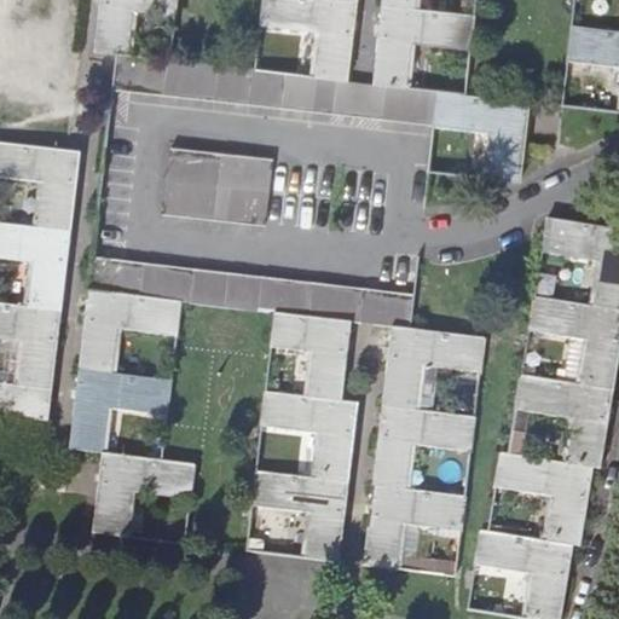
[(116,53),(116,56),(127,56),(132,10),(175,15),(177,0),(99,0),(94,52),(116,53)]
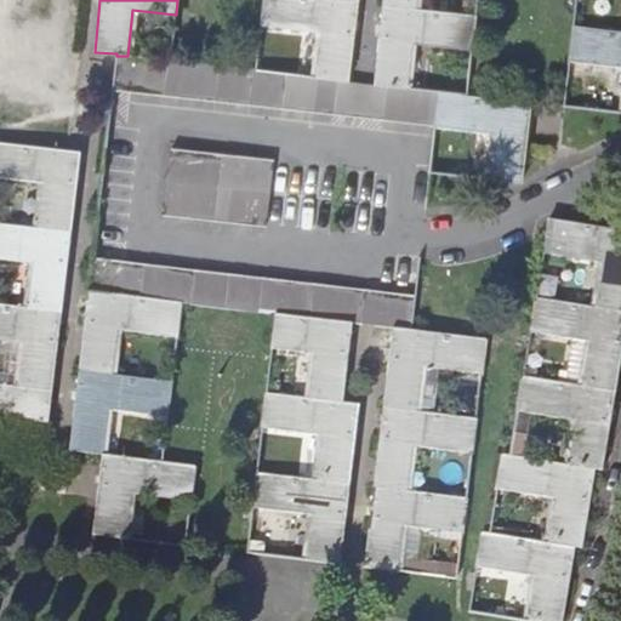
[(319,34),(313,79),(320,79),(336,80),(348,83),(357,3),(334,0),(263,0),(261,28),(319,34)]
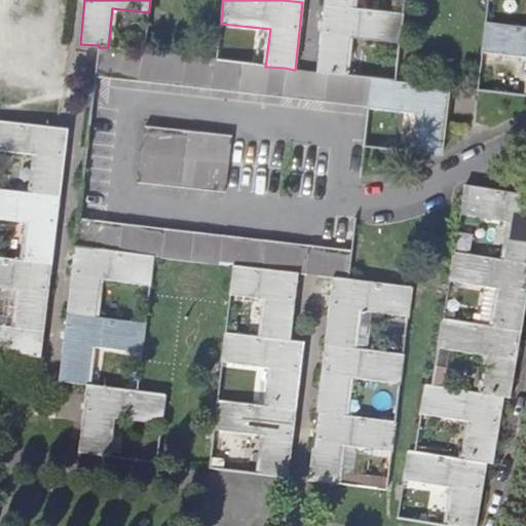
[(323,0),(323,5),(351,8),(352,0),(323,0)]
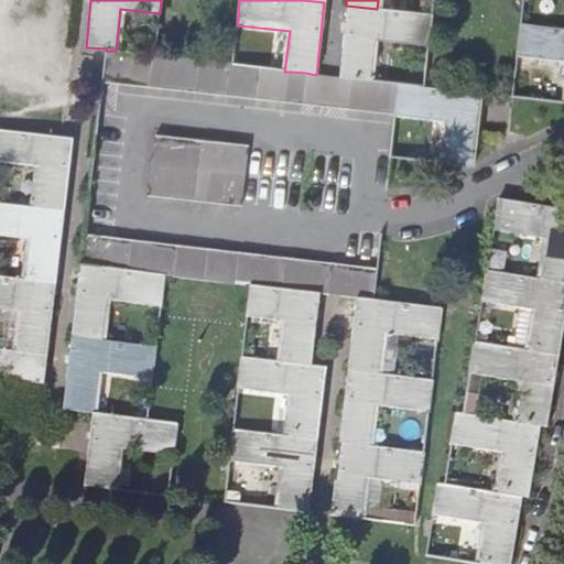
[(346,6),(338,77),(353,79),(368,82),(369,82),(373,41),(427,47),(431,15),(377,9),(346,6)]
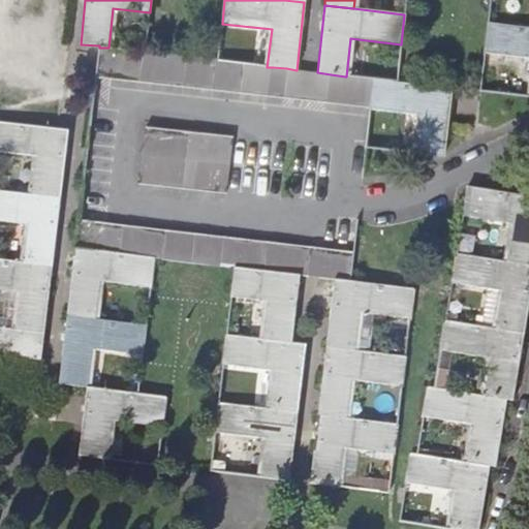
[(528,28),(488,24),(484,54),(528,59),(528,28)]
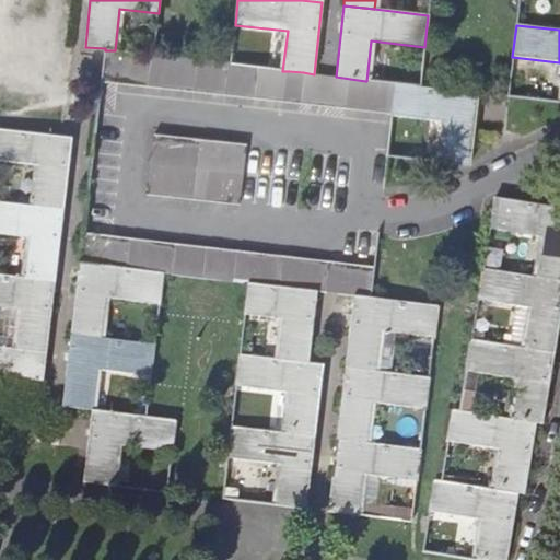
[(115,50),(105,50),(102,82),(117,84),(121,51),(115,50)]
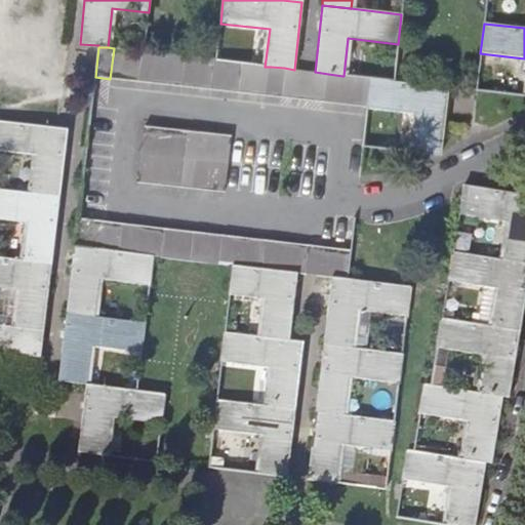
[(114,48),(110,79),(124,80),(127,50),(114,48)]
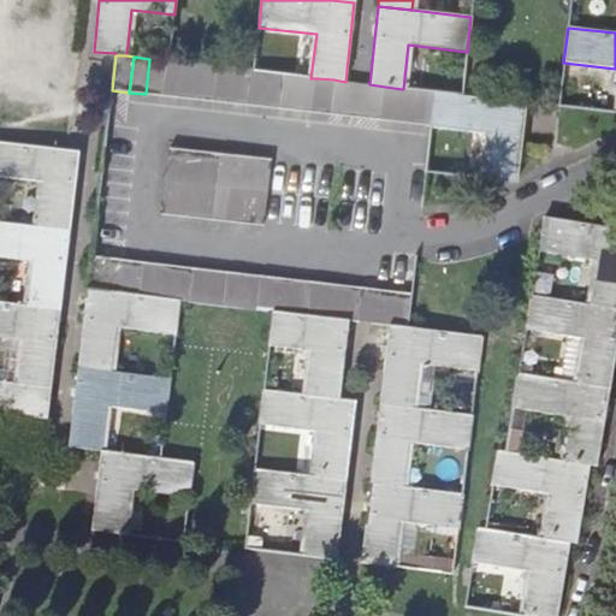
[(161,96),(166,60),(149,59),(146,94),(161,96)]
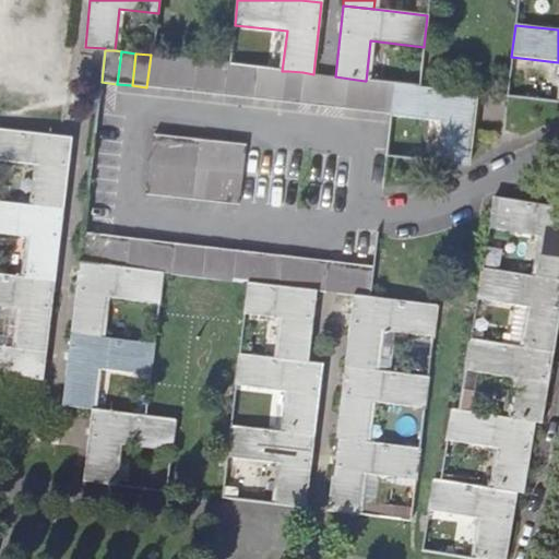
[(166,57),(151,55),(146,87),(163,90),(166,57)]
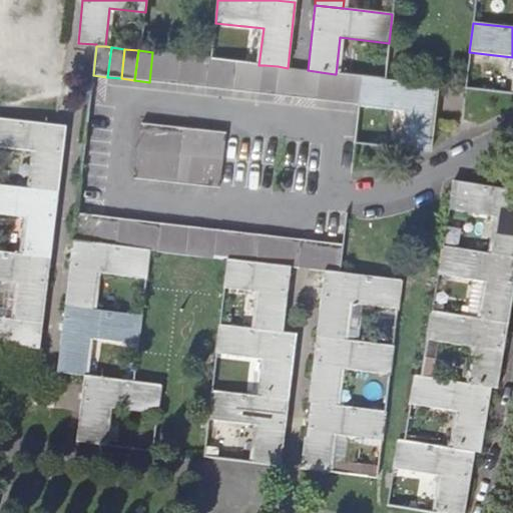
[(166,53),(152,52),(149,82),(163,83),(166,53)]
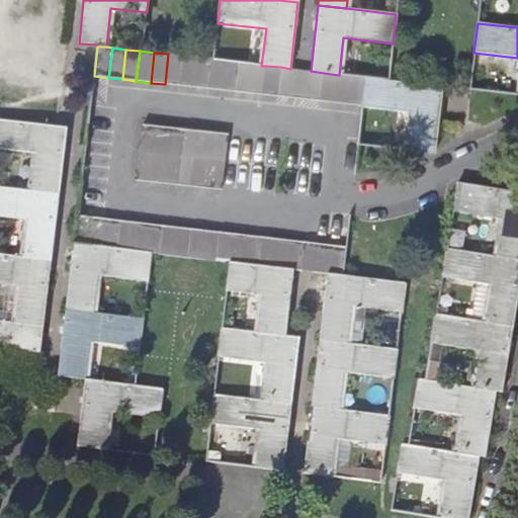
[(183,56),(168,54),(165,84),(180,86),(183,56)]
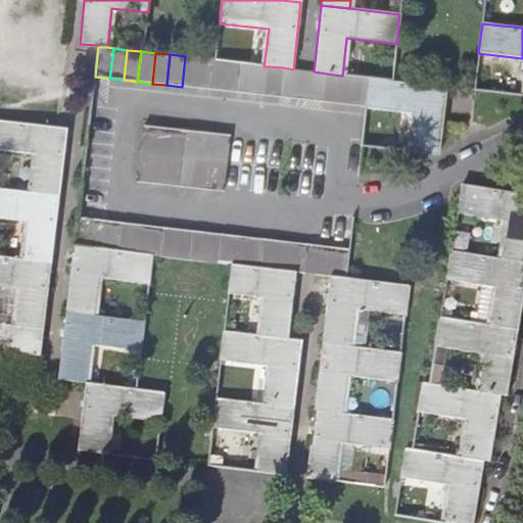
[(185,56),(182,87),(195,88),(198,58),(185,56)]
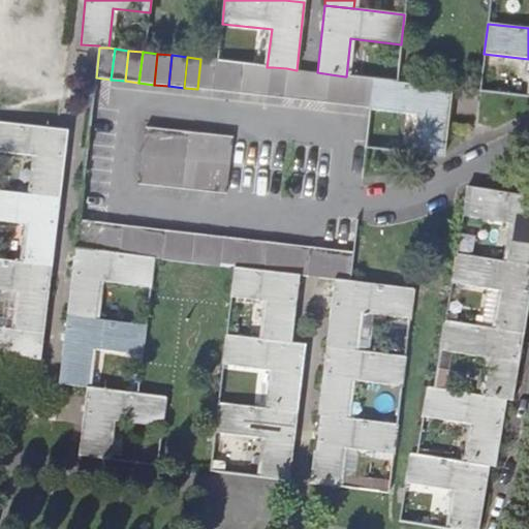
[(215,61),(200,59),(197,89),(212,91),(215,61)]
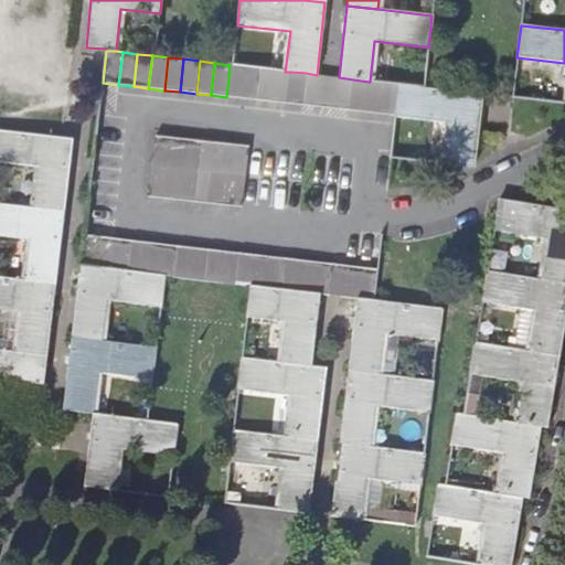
[(230,65),(226,97),(242,98),(246,66),(230,65)]
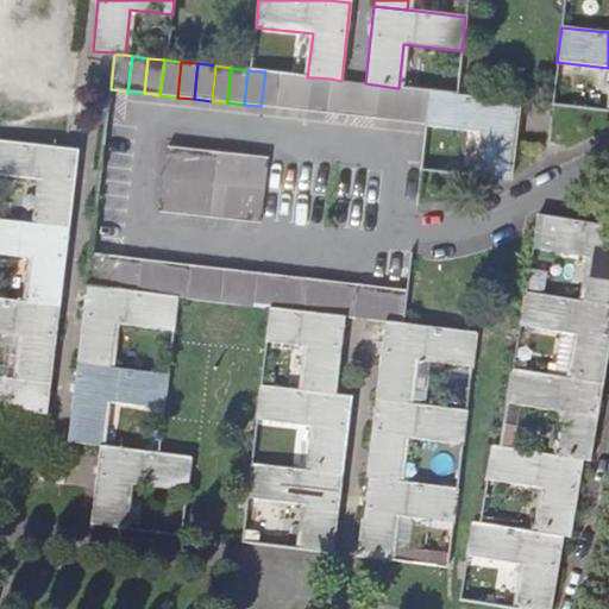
[(265,71),(261,106),(277,108),(281,74),(265,71)]
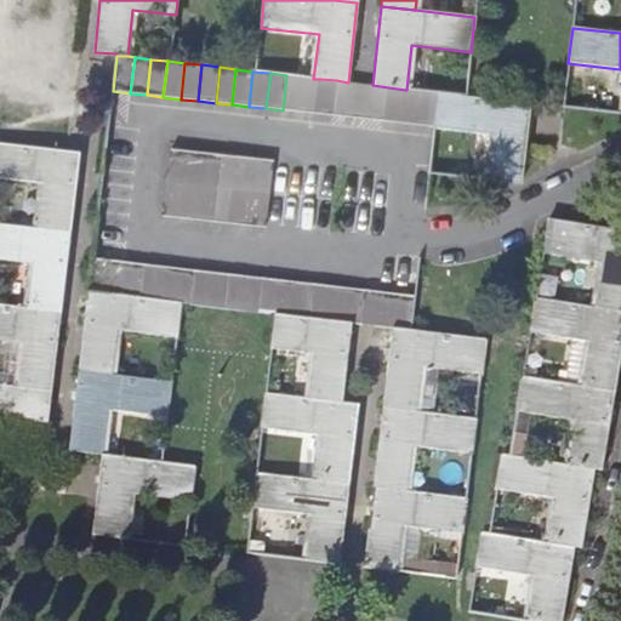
[(286,75),(283,110),(300,112),(303,77),(286,75)]
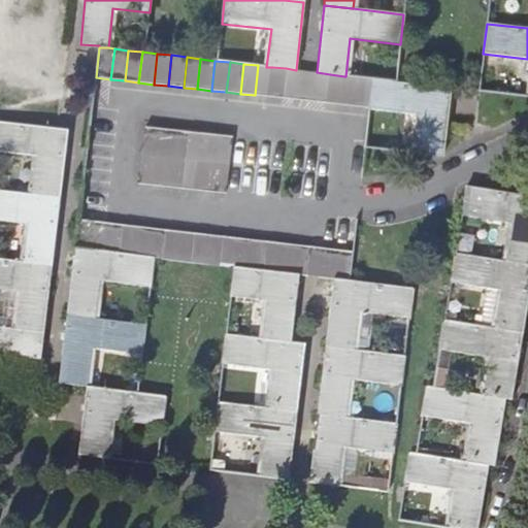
[(266,67),(258,65),(255,95),(269,97),(272,67),(266,67)]
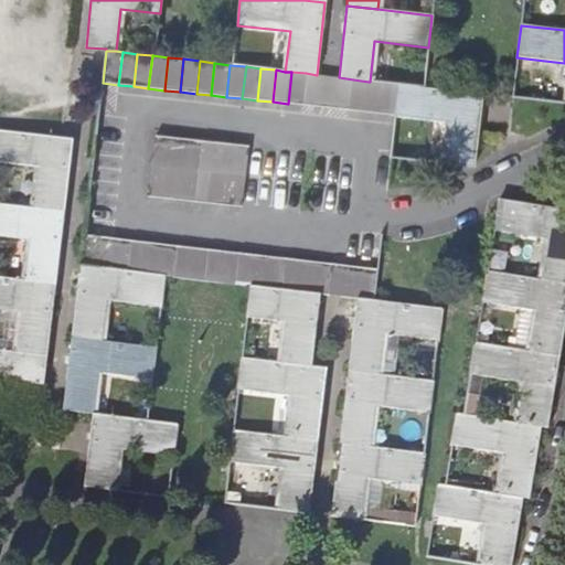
[(291,72),(288,104),(302,105),(306,73),(291,72)]
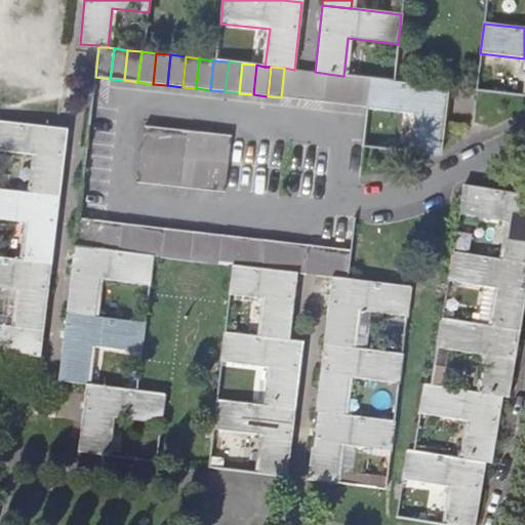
[(284,68),(281,97),(296,99),(299,70),(294,70),(284,68)]
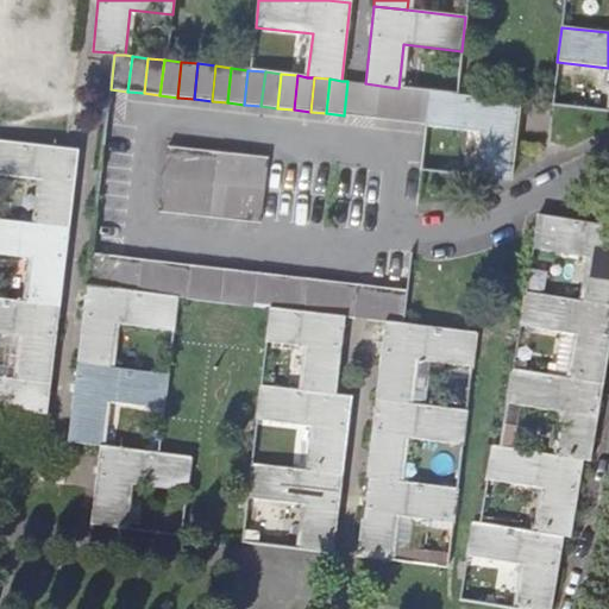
[(347,81),(344,115),(352,115),(359,117),(363,83),(356,82),(347,81)]
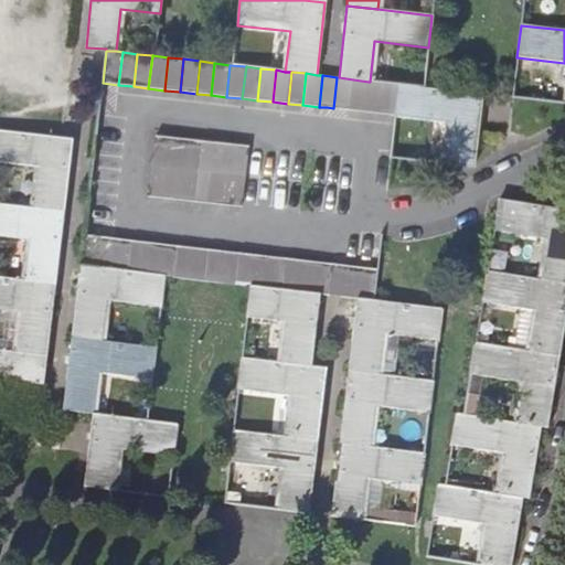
[(337,77),(333,108),(349,110),(353,80),(339,77),(337,77)]
